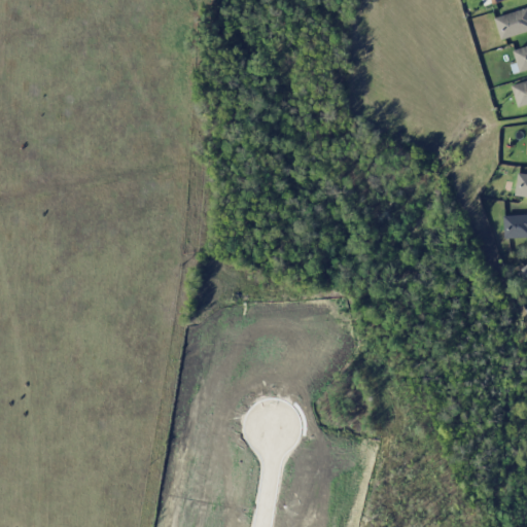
[(526,8),(494,15),(499,38),(526,31),(526,8)]
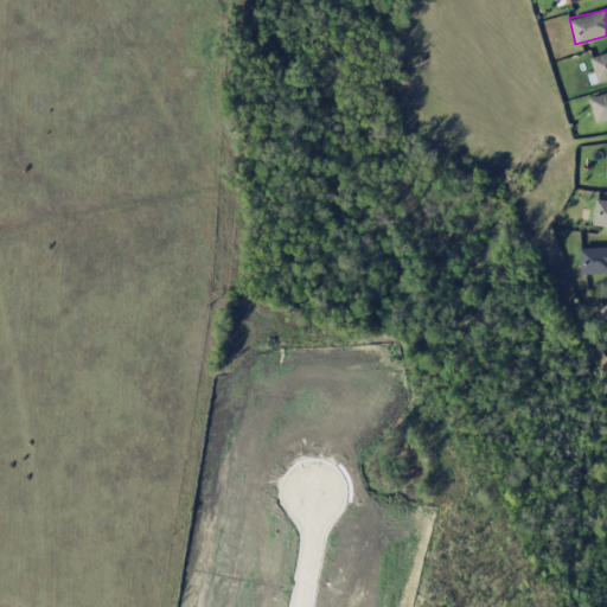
[(606,52),(590,57),(599,83),(606,80),(606,52)]
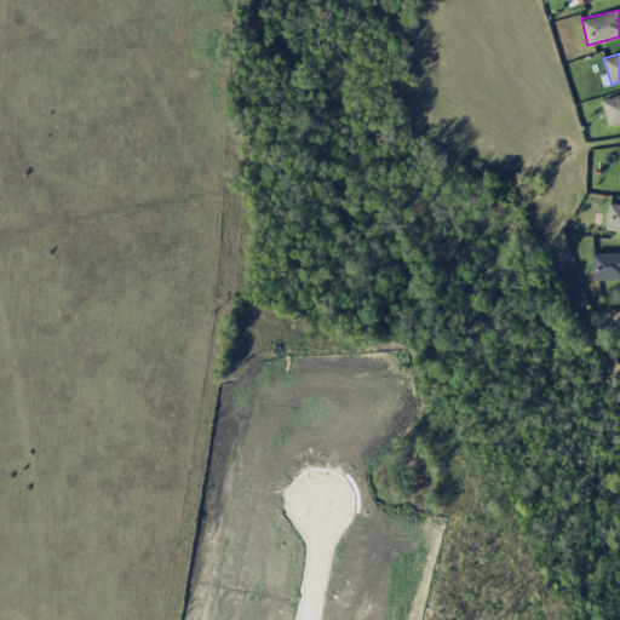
[(619,121),(619,93),(601,99),(608,125),(619,121)]
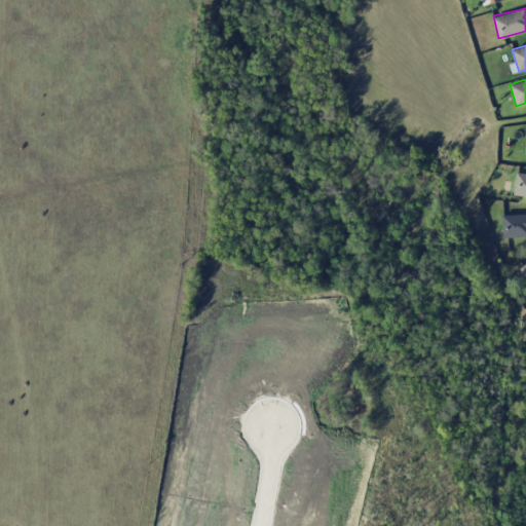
[(514,196),(525,196),(525,174),(516,174),(514,196)]
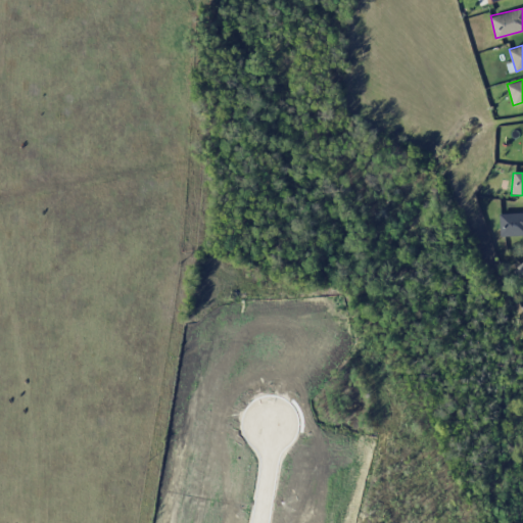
[(501,237),(522,235),(522,212),(500,214),(501,237)]
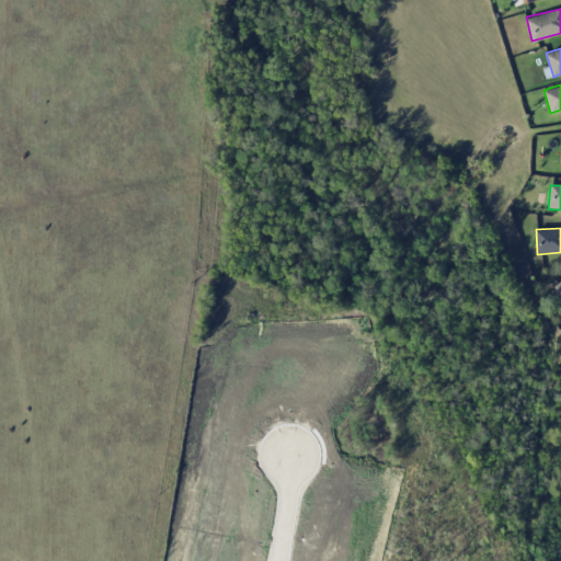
[(560,294),(560,281),(551,290),(557,296),(560,293),(560,294)]
